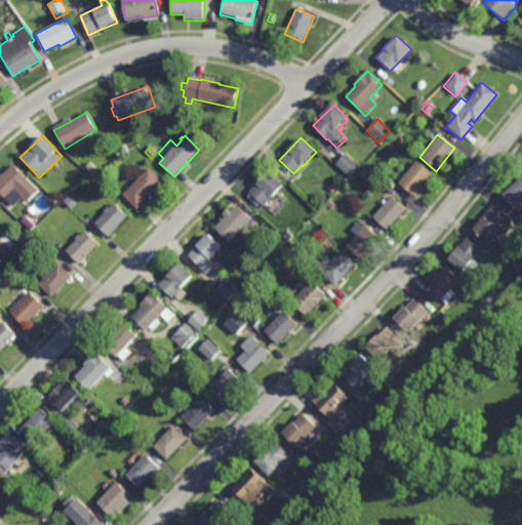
[(349,177),(335,165),(346,154),(359,167),(349,177)]
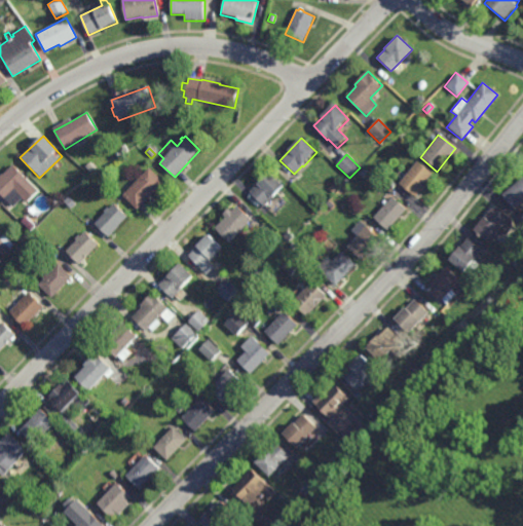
[(420,187),(421,188),(414,197),(398,184),(401,180),(400,179),(403,174),(405,175),(415,161),(432,174),(420,187)]
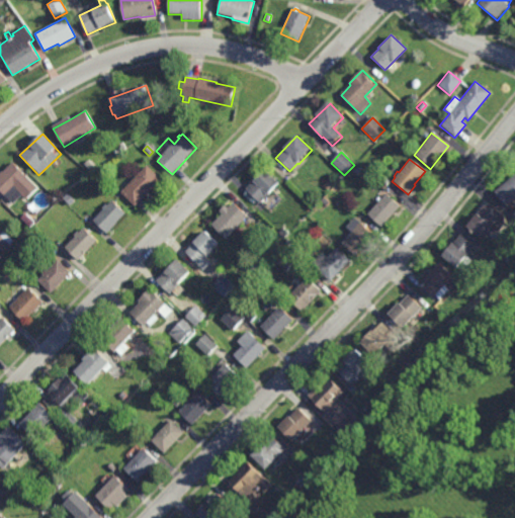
[(89,171),(83,166),(88,161),(94,166),(89,171)]
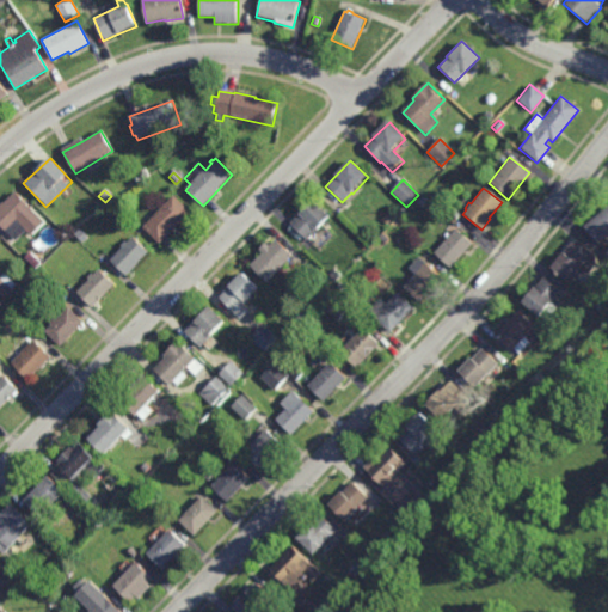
[(0,203),(1,202),(2,203),(14,193),(31,208),(18,221),(26,230),(14,242),(0,227),(0,203)]
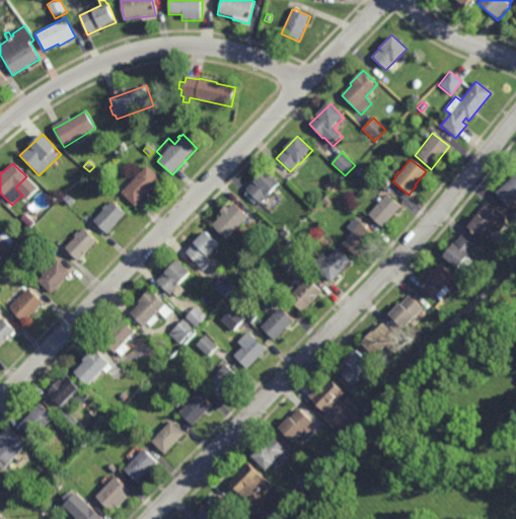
[(136,208),(121,194),(148,165),(162,179),(136,208)]
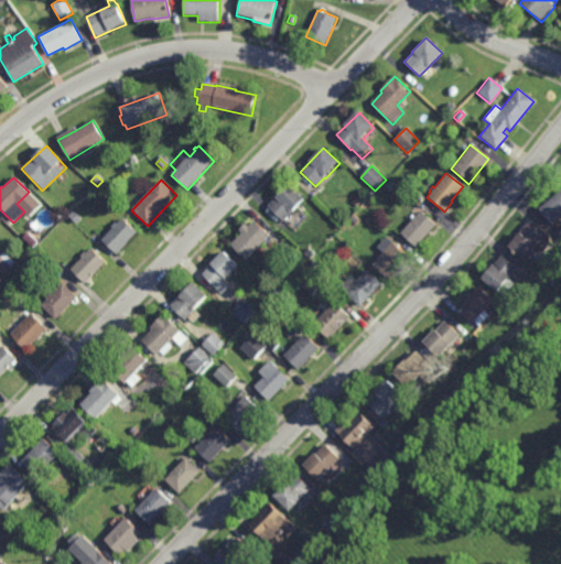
[(283,224),(279,219),(274,224),(265,214),(269,208),(267,207),(289,184),(305,201),(283,224)]
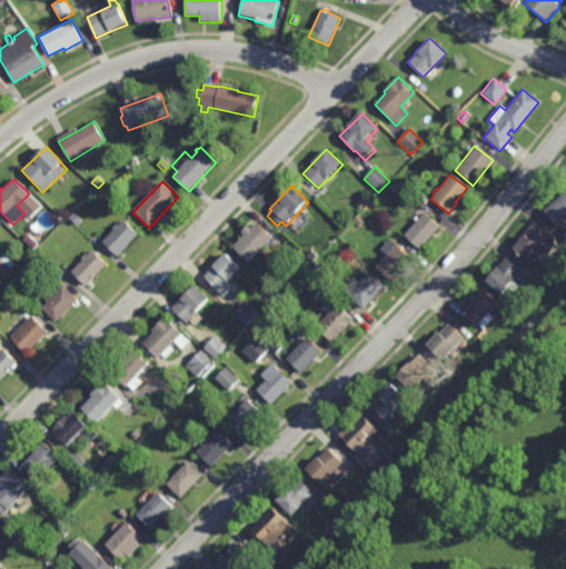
[(565,218),(555,228),(542,211),(565,191),(565,218)]
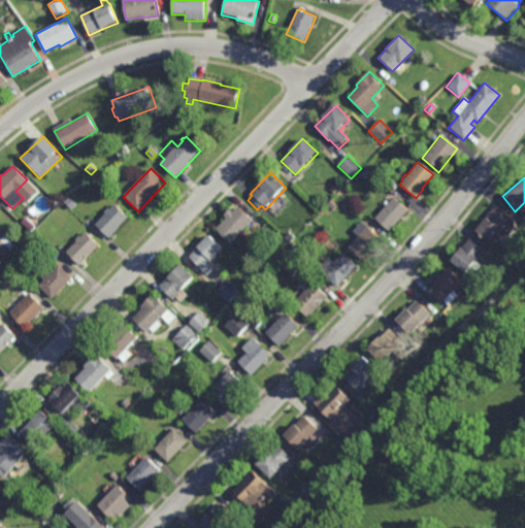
[(392,190),(385,185),(389,179),(396,185),(392,190)]
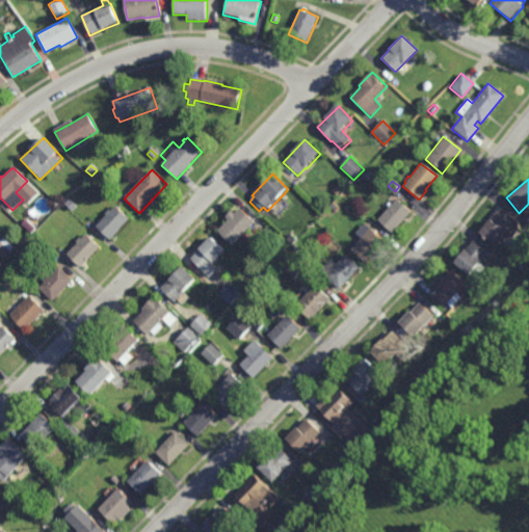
[(52,192),(48,188),(52,184),(56,189),(52,192)]
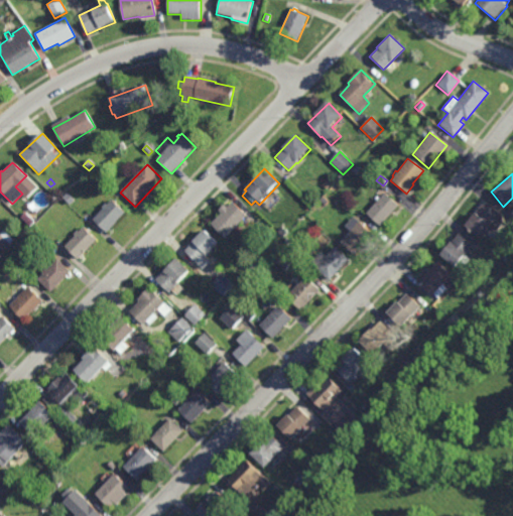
[(326,189),(321,185),(326,180),(330,185),(326,189)]
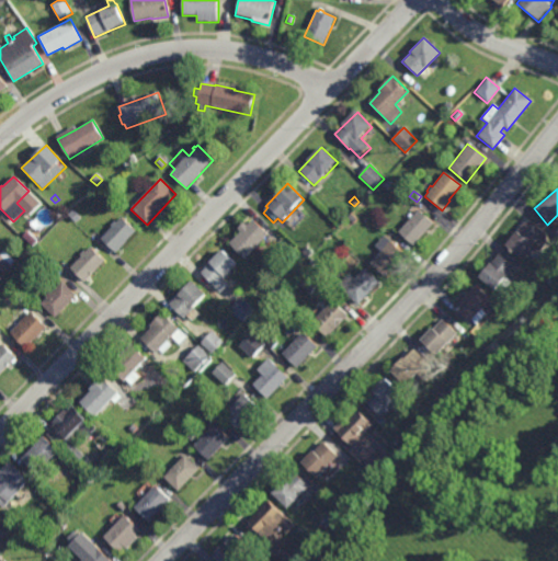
[(72,220),(68,215),(72,209),(78,215),(72,220)]
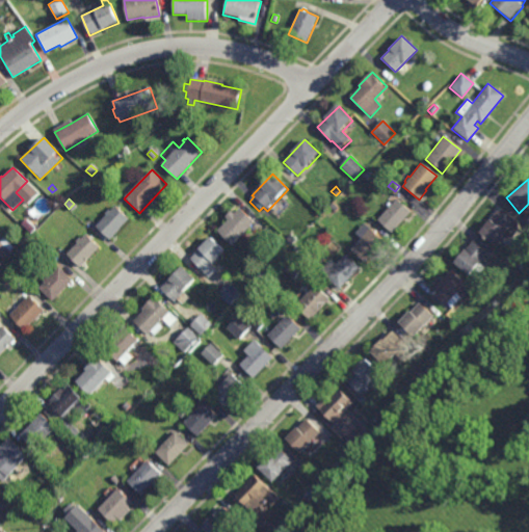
[(390,233),(386,229),(387,228),(379,219),(390,209),(388,207),(395,200),(410,213),(390,233)]
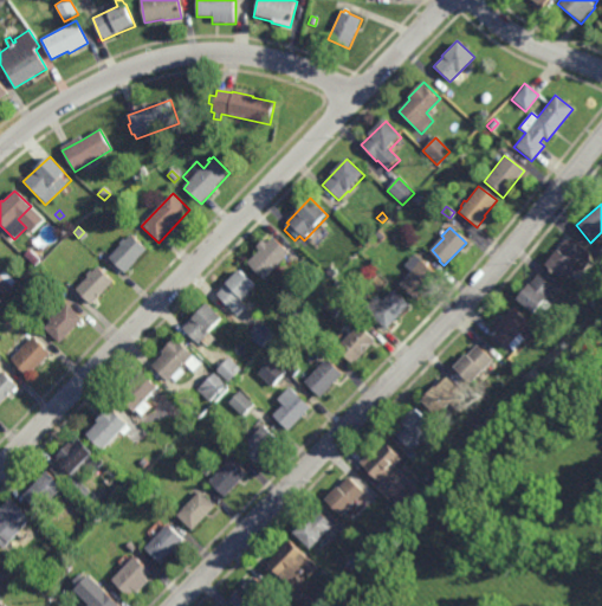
[(380,243),(374,237),(377,233),(383,238),(380,243)]
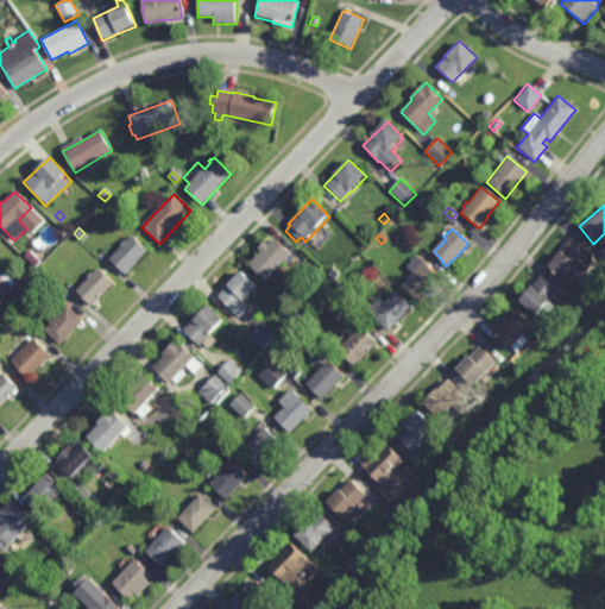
[(149,252),(134,267),(133,264),(125,272),(124,270),(121,272),(108,261),(121,248),(120,245),(125,240),(126,242),(132,236),(149,252)]
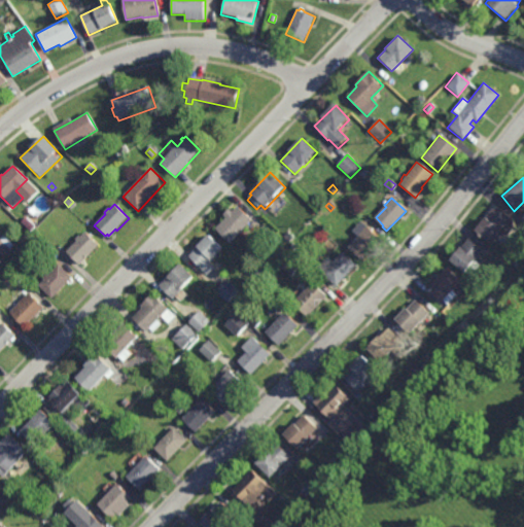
[(252,221),(244,231),(242,229),(231,240),(218,227),(226,218),(223,215),(229,210),(232,213),(237,207),(252,221)]
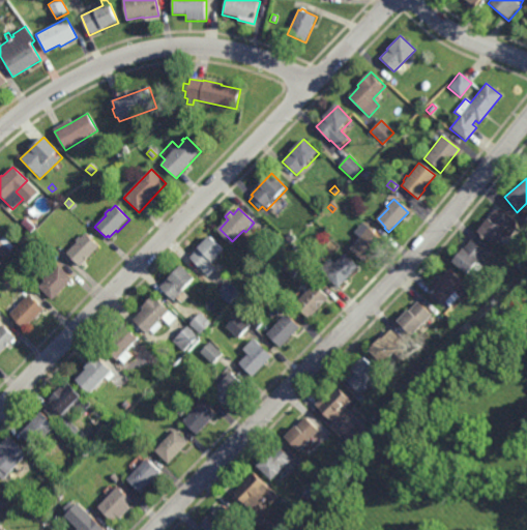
[(514,221),(492,246),(475,233),(494,210),(495,211),(498,208),(514,221)]
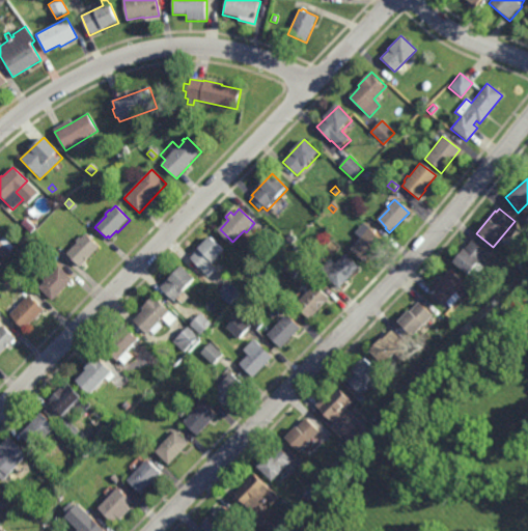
[(32,230),(29,227),(28,228),(24,225),(31,219),(37,225),(32,230)]
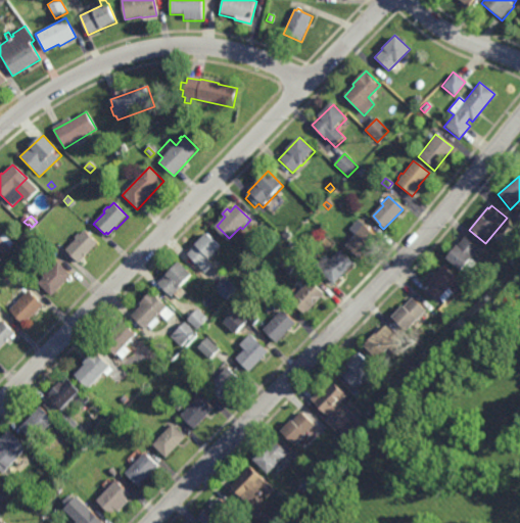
[(358,256),(344,243),(355,232),(349,227),(359,217),(378,235),(358,256)]
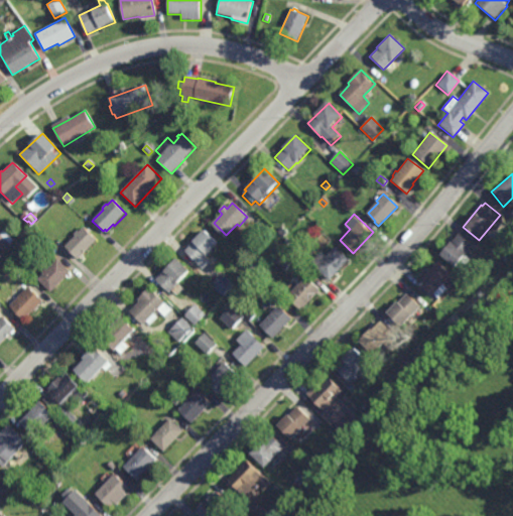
[(282,236),(275,229),(280,223),(287,230),(282,236)]
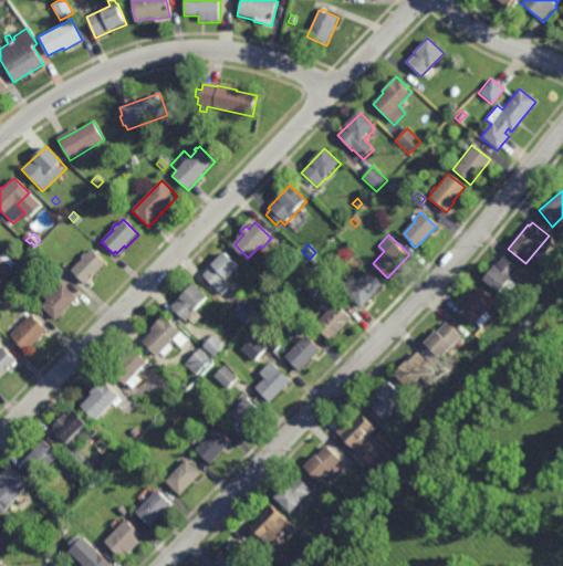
[(106,260),(95,271),(83,283),(68,269),(80,255),(79,254),(84,250),(86,252),(90,248),(91,250),(93,248),(106,260)]
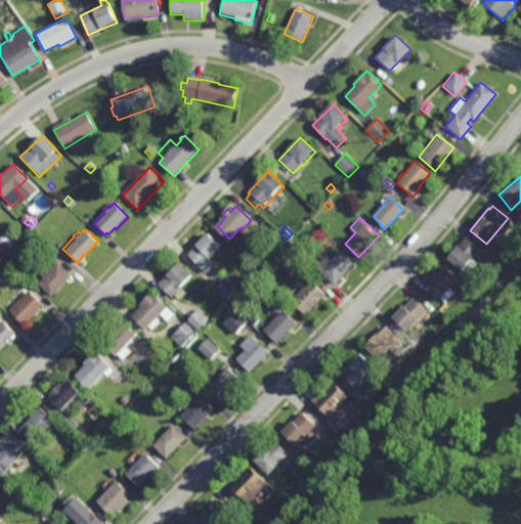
[(205,273),(200,268),(201,267),(186,254),(194,245),(194,244),(207,231),(221,247),(208,261),(212,265),(205,273)]
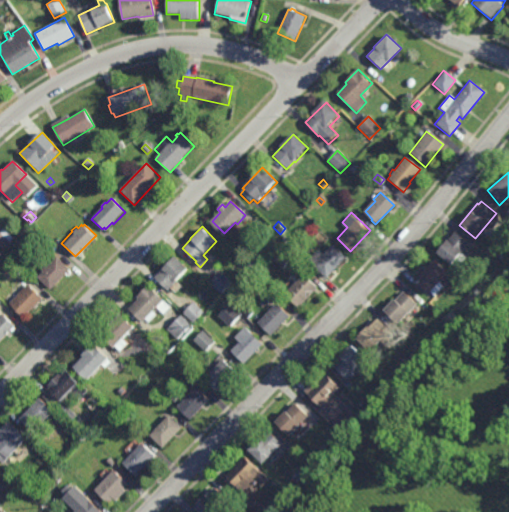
[(11,237),(6,242),(9,245),(4,250),(2,247),(0,249),(0,230),(2,228),(11,237)]
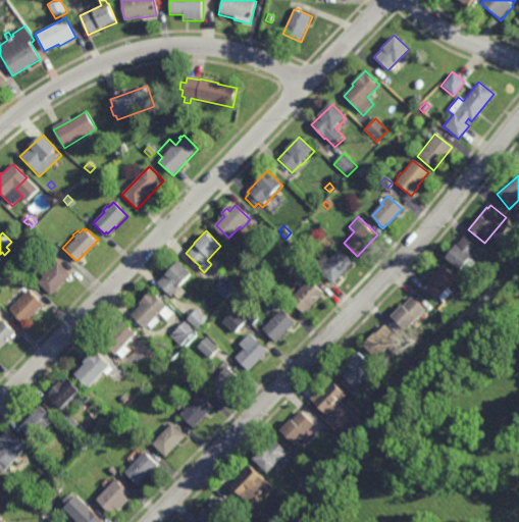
[(465,275),(460,270),(459,272),(444,260),(462,237),(477,249),(469,259),(474,263),(465,275)]
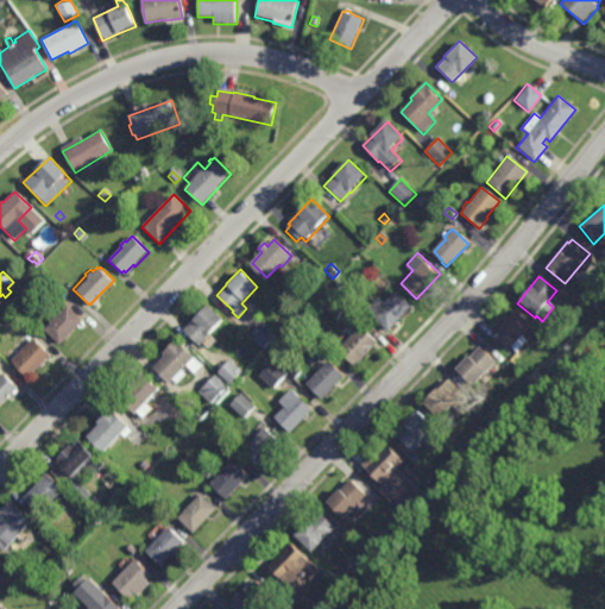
[(411,305),(389,328),(378,320),(377,321),(373,319),(375,318),(372,314),(372,313),(366,307),(378,294),(385,300),(396,289),(411,305)]
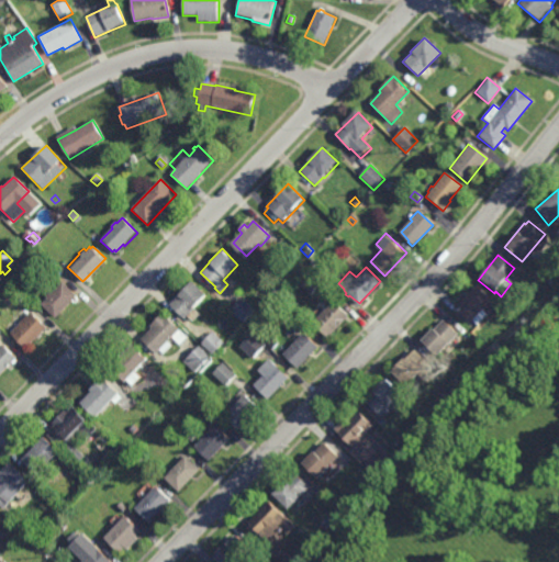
[(310,293),(297,281),(310,268),(323,280),(310,293)]
